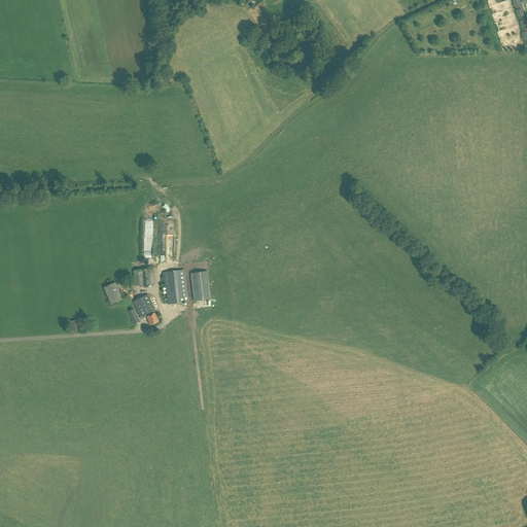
[(133,271),(135,280),(135,286),(145,285),(143,270),(133,271)]
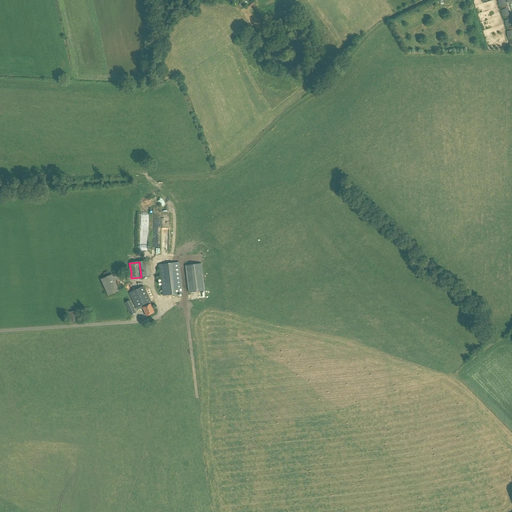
[(159,265),(163,296),(183,293),(179,262),(159,265)]
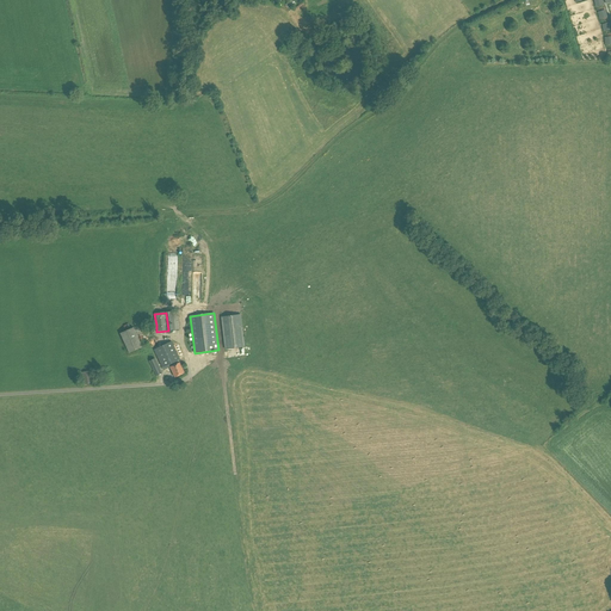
[(222,318),(226,350),(245,347),(241,315),(222,318)]
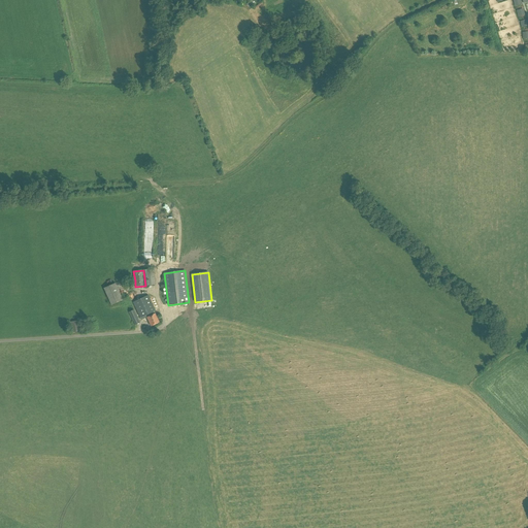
[(104,289),(111,305),(123,300),(116,284),(104,289)]
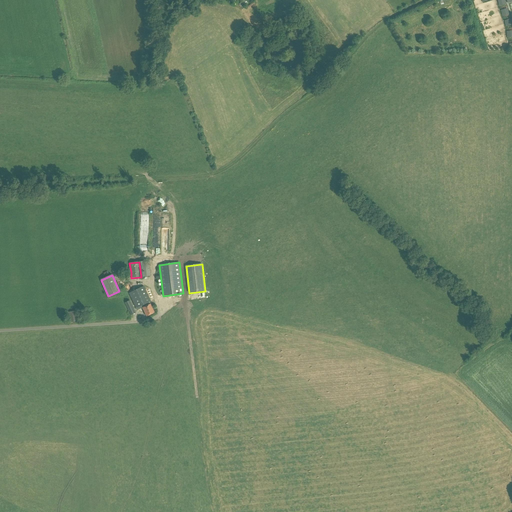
[(150,283),(147,284),(152,300),(155,298),(150,283)]
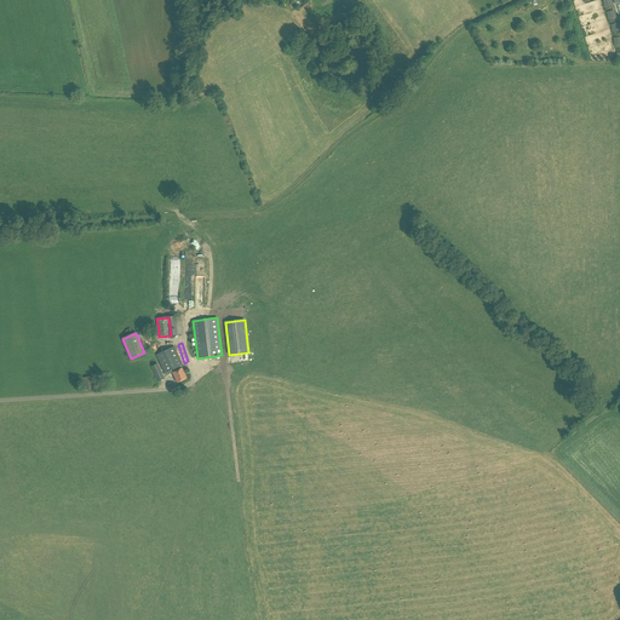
[(156,356),(165,373),(179,366),(171,349),(156,356)]
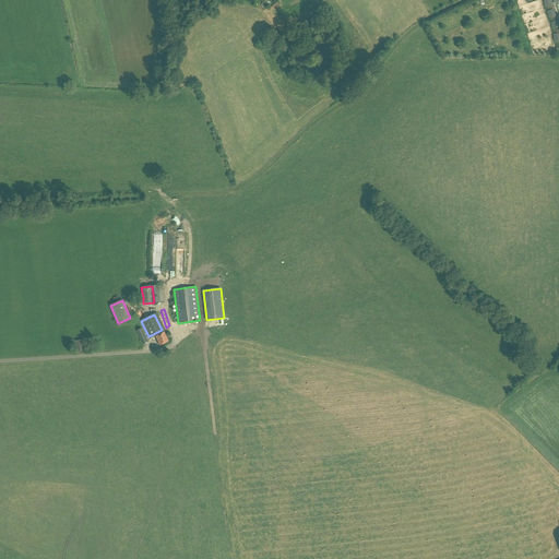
[(142,328),(137,330),(141,339),(146,336),(142,328)]
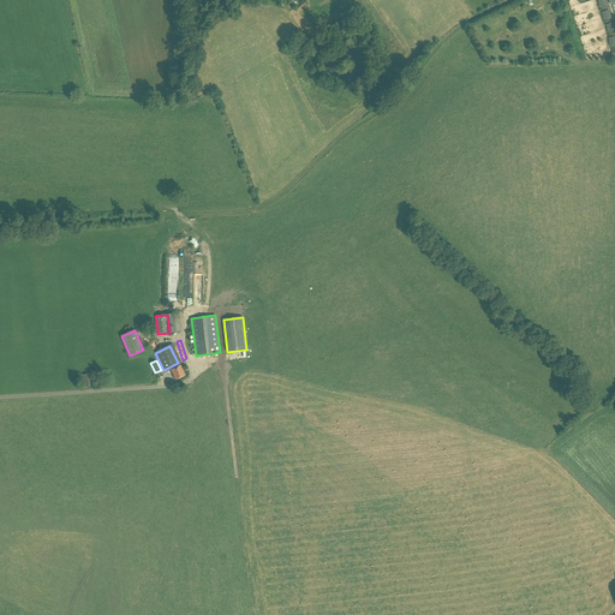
[(172,370),(177,380),(185,375),(181,365),(172,370)]
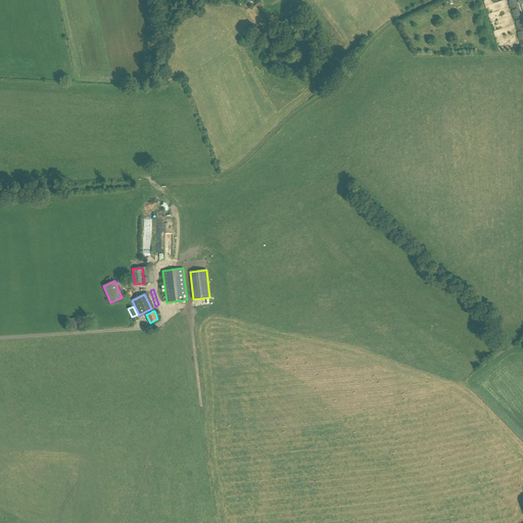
[(67,320),(69,330),(82,329),(81,318),(67,320)]
